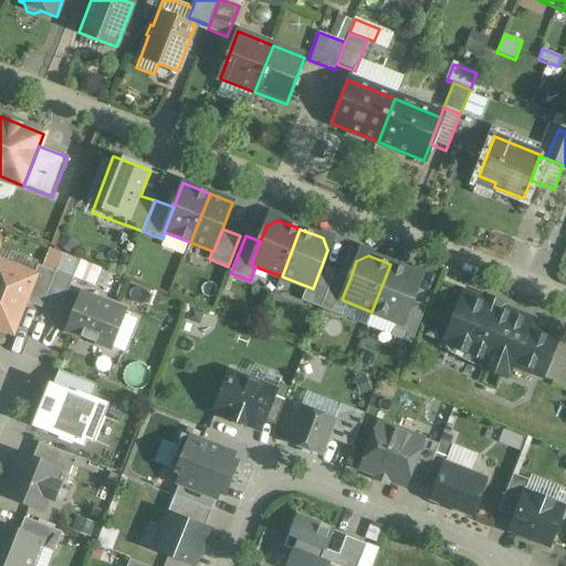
[(45,276),(0,258),(0,332),(20,339),(45,276)]
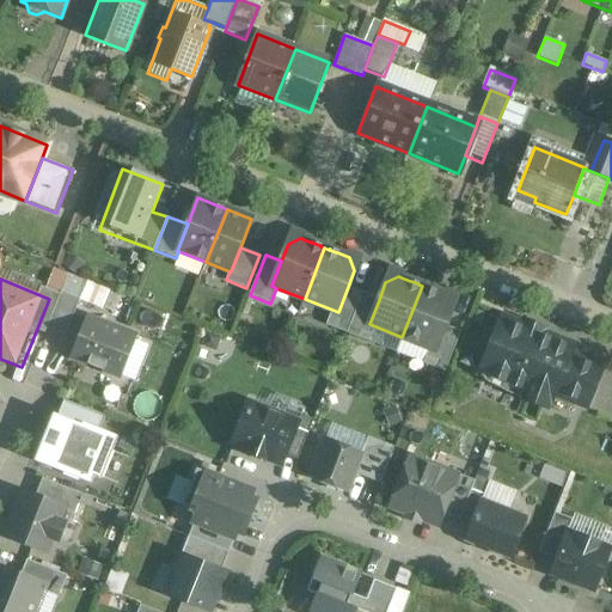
[(434,291),(428,288),(427,287),(427,288),(422,286),(402,337),(429,348),(435,350),(446,325),(452,308),(446,295),(435,291),(434,291)]
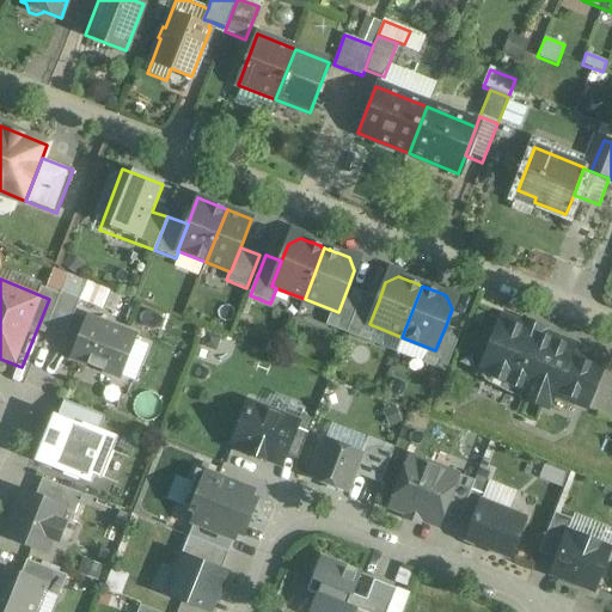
[(362,294),(348,287),(338,312),(332,310),(325,325),(347,334),(362,294)]
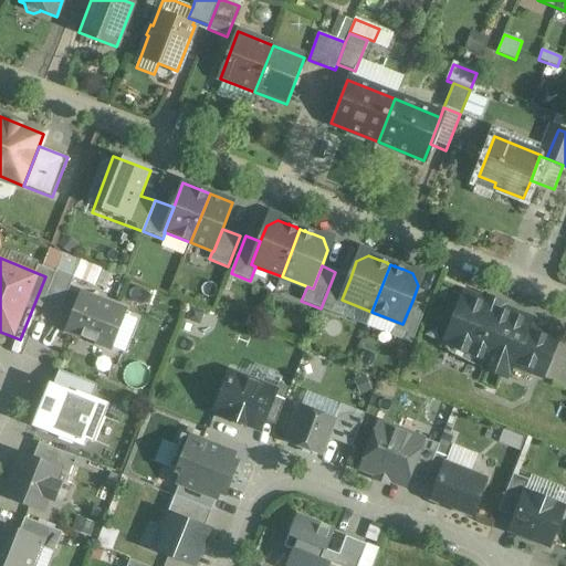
[(335,272),(321,308),(341,316),(347,302),(342,300),(350,278),(335,272)]
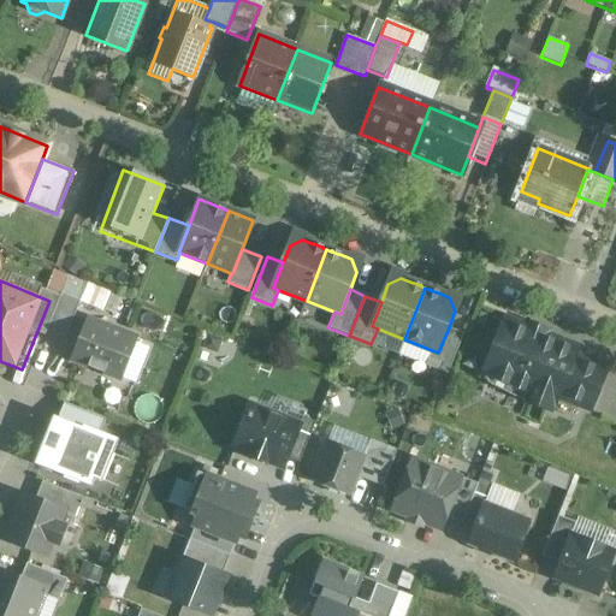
[(147,338),(92,317),(73,361),(129,383),(147,338)]
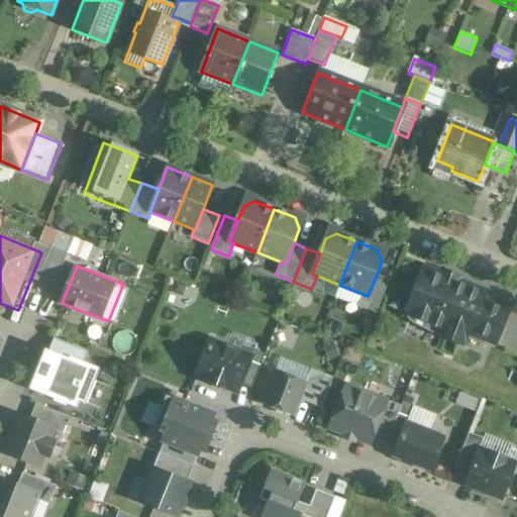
[(516,311),(516,307),(423,271),(404,319),(499,356),(516,311)]
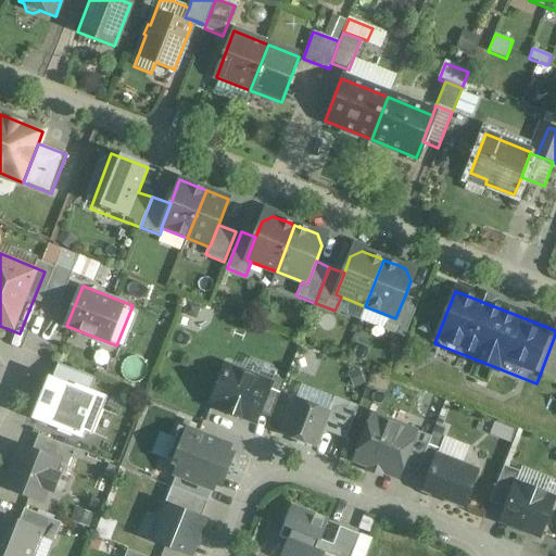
[(405,295),(395,318),(390,316),(384,330),(404,338),(418,302),(405,295)]
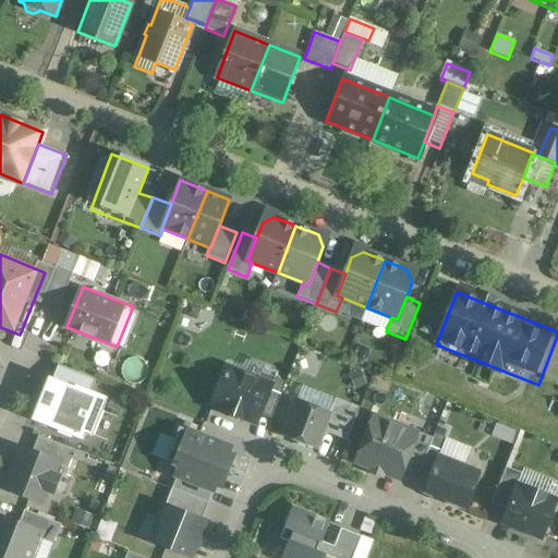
[(290,387),(232,364),(215,409),(271,432),(290,387)]
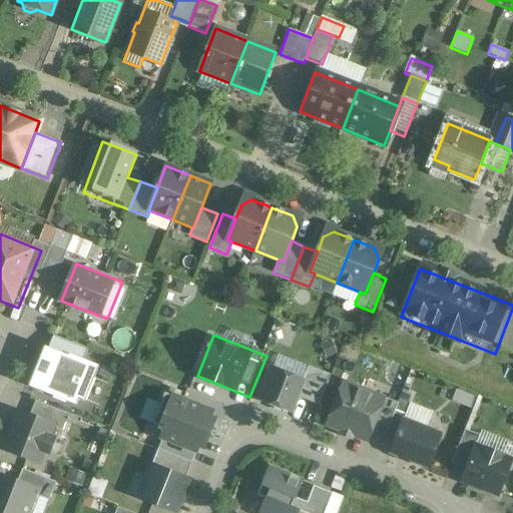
[(87,350),(54,337),(49,349),(69,357),(69,356),(83,361),(87,350)]
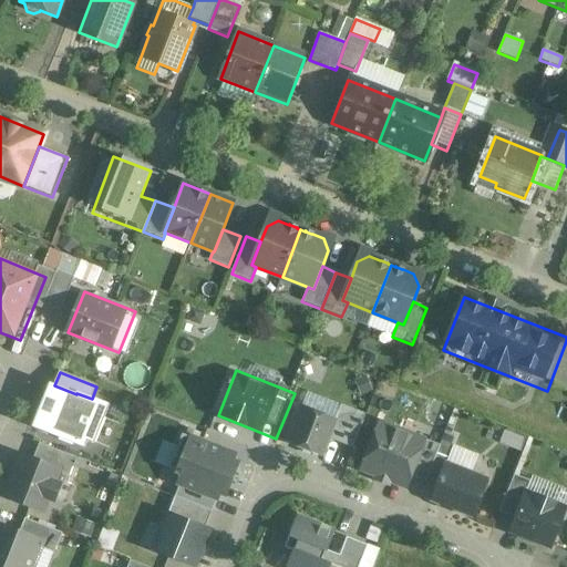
[(54,385),(50,384),(33,426),(84,447),(88,440),(93,442),(103,418),(94,414),(99,402),(92,399),(76,393),(76,394),(54,385)]
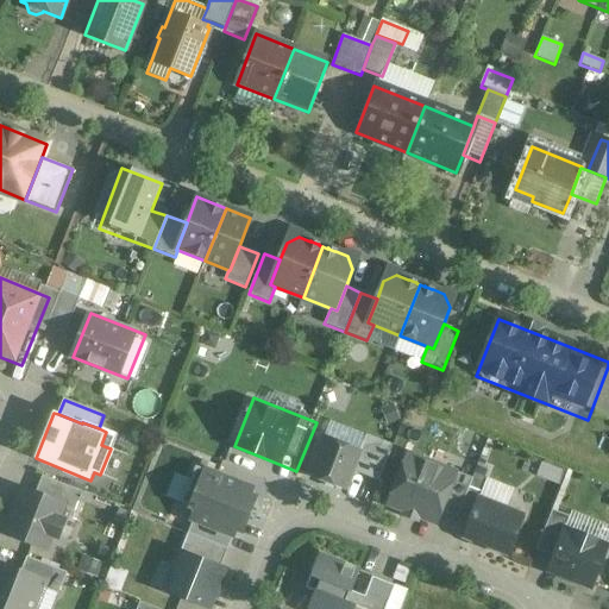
[(359,451),(324,437),(309,476),(345,489),(352,469),(359,451)]
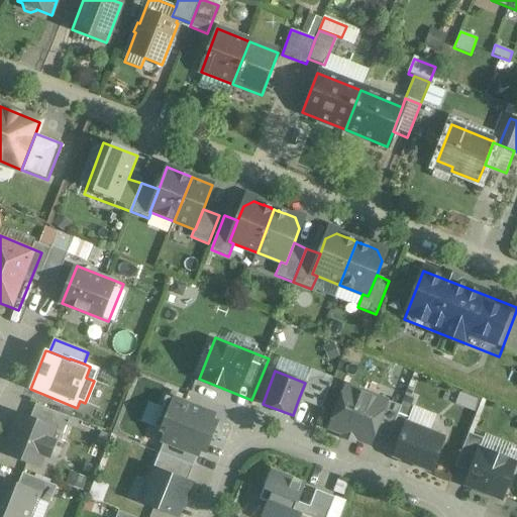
[(331,385),(308,376),(306,383),(305,383),(299,398),(322,407),(331,385)]
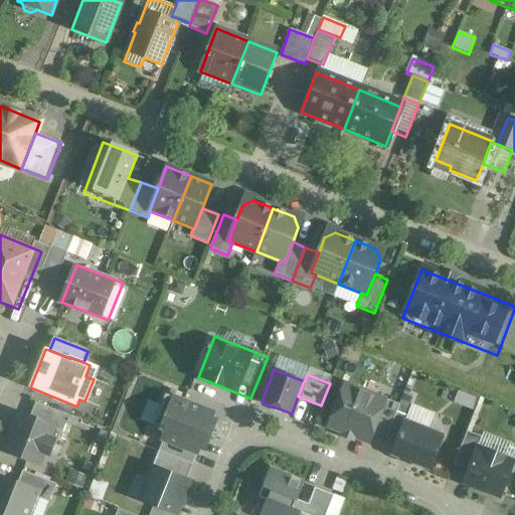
[(367,445),(373,430),(385,398),(344,382),(326,428),(367,445)]
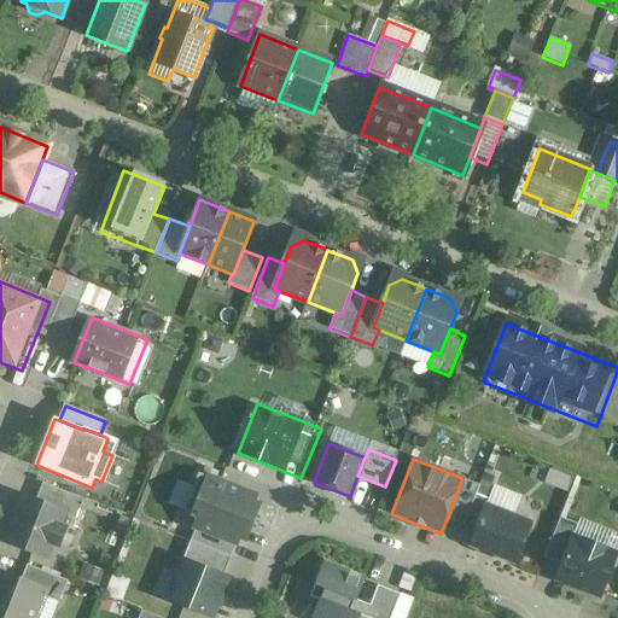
[(272,499),(194,470),(170,535),(190,542),(231,558),(248,564),(272,499)]
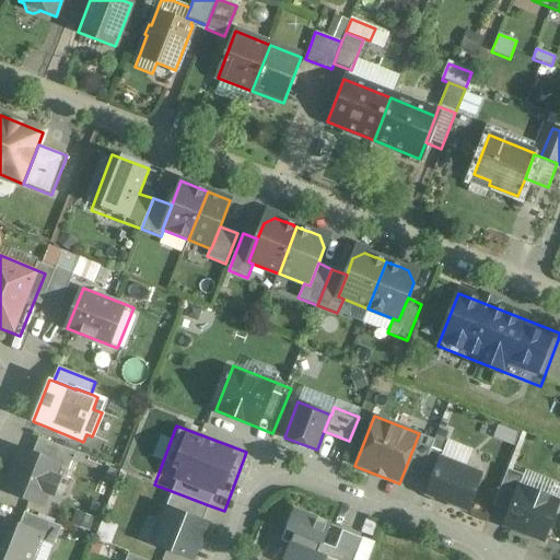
[(434,439),(419,433),(406,467),(421,473),(431,448),(434,439)]
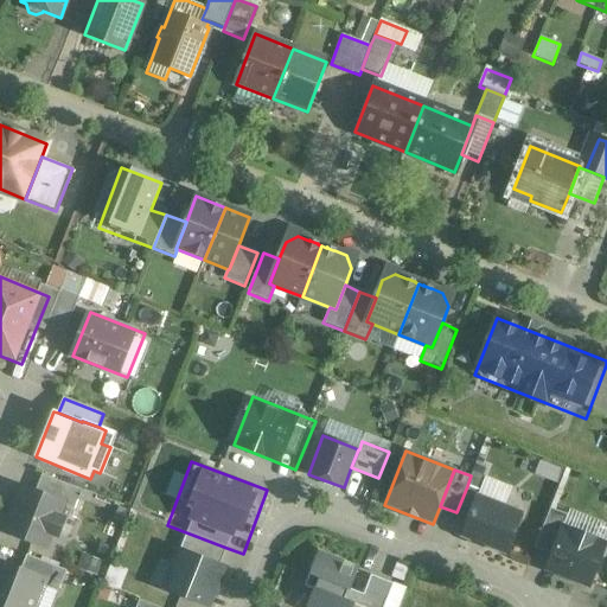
[(485,478),(472,473),(471,475),(467,486),(480,491),(485,478)]
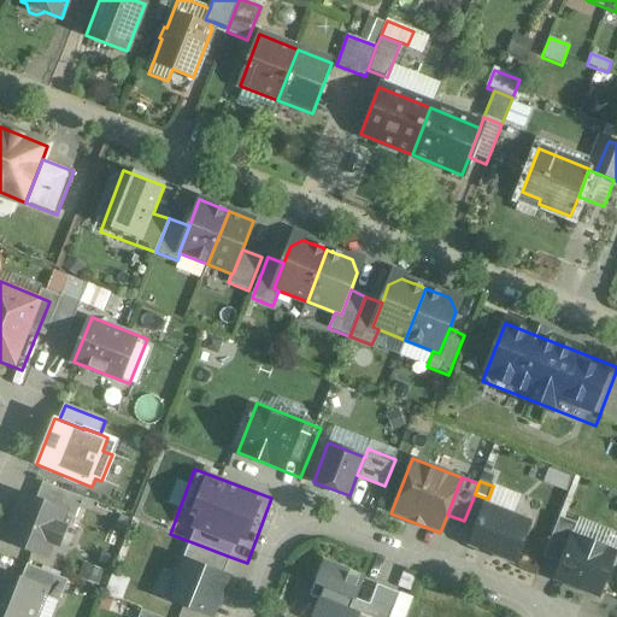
[(83,499),(42,482),(36,500),(47,505),(64,512),(64,513),(76,518),(83,499)]
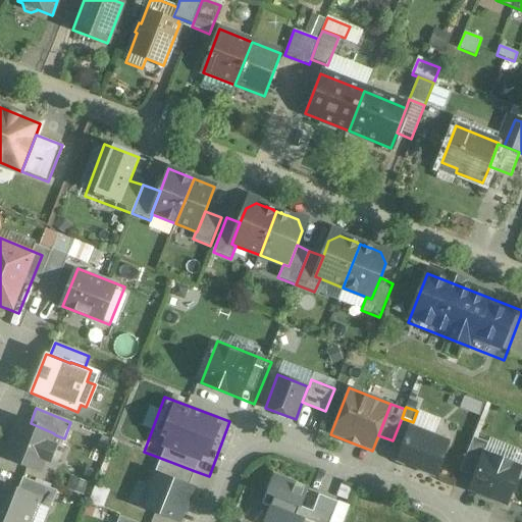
[(413,422),(402,418),(393,440),(404,446),(411,428),(413,422)]
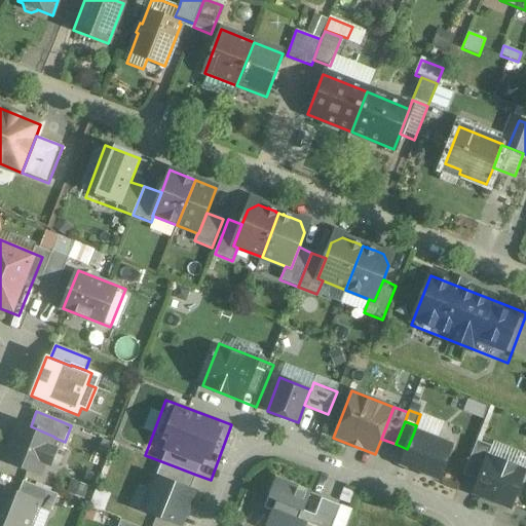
[(31,426),(20,422),(5,460),(39,475),(44,462),(50,464),(55,451),(49,449),(54,438),(54,437),(40,430),(31,426)]
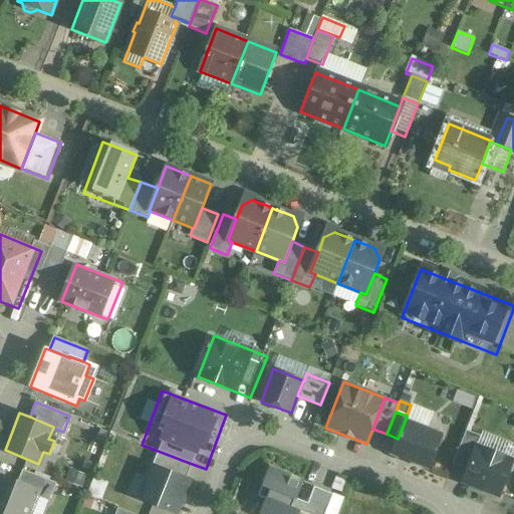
[(440,436),(405,422),(398,439),(392,454),(428,467),(440,436)]
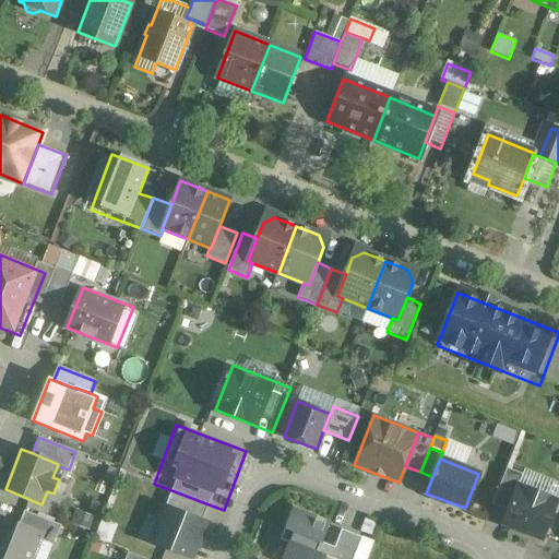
[(507,468),(492,506),(508,512),(518,487),(523,475),(507,468)]
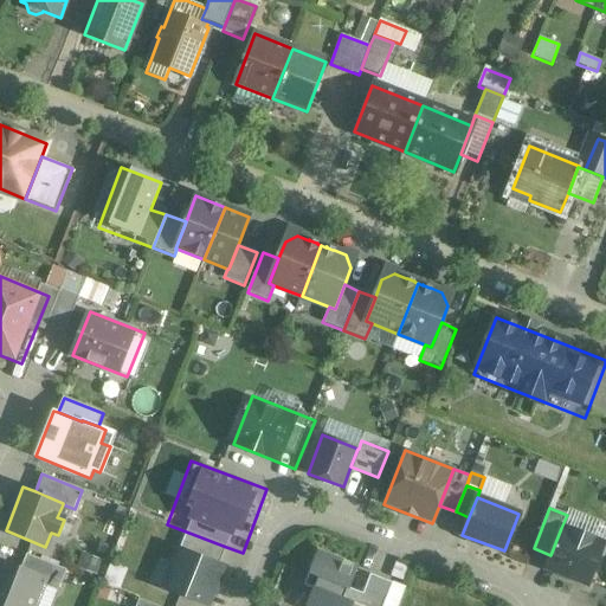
[(591,537),(575,532),(575,534),(561,528),(550,555),(546,568),(587,585),(604,545),(590,539),(591,537)]
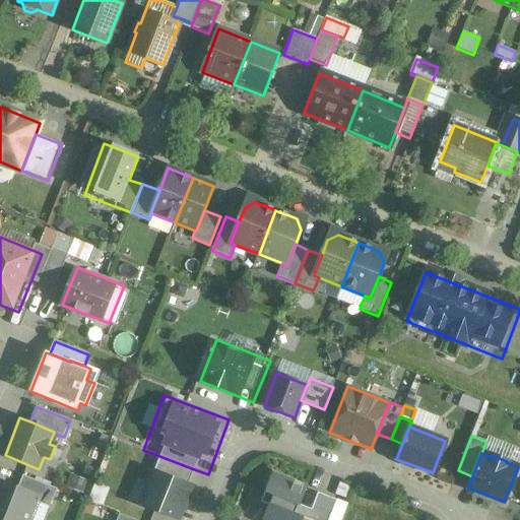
[(194,469),(159,456),(154,471),(188,484),(194,469)]
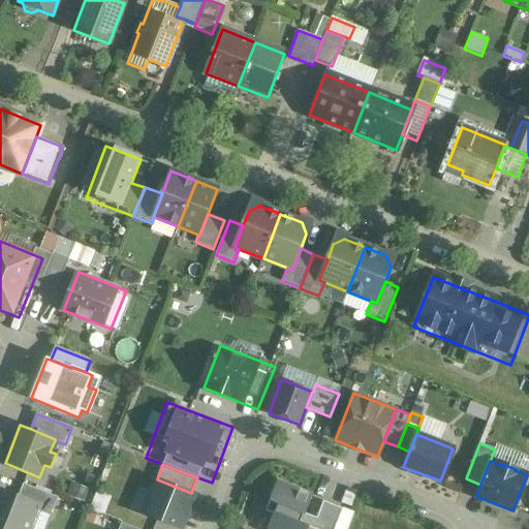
[(191,493),(157,479),(151,493),(154,498),(147,515),(181,528),(185,518),(187,519),(193,504),(191,503),(195,494),(191,493)]
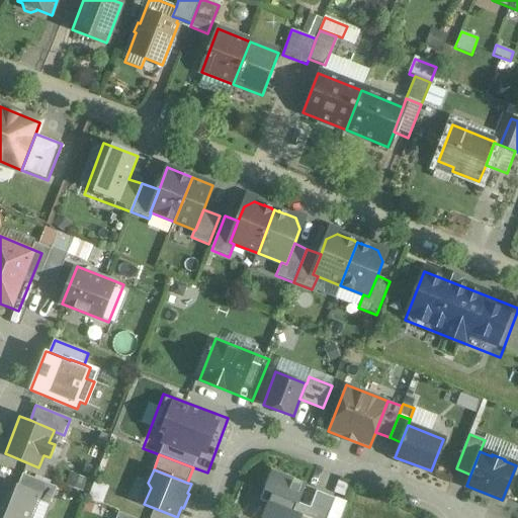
[(57,488),(22,473),(17,487),(38,496),(36,501),(50,506),(57,488)]
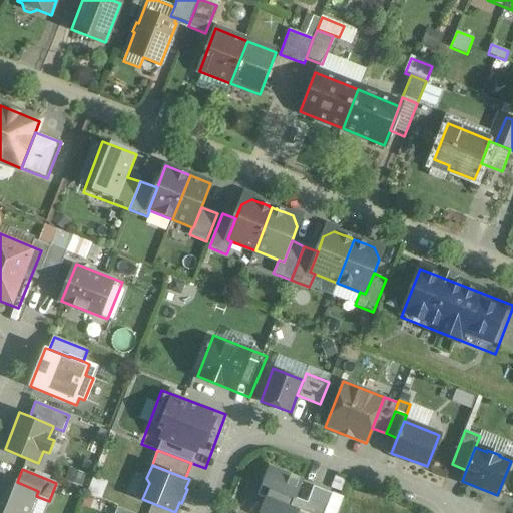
[(303,482),(269,469),(262,486),(270,489),(294,499),(296,500),(296,498),(303,482)]
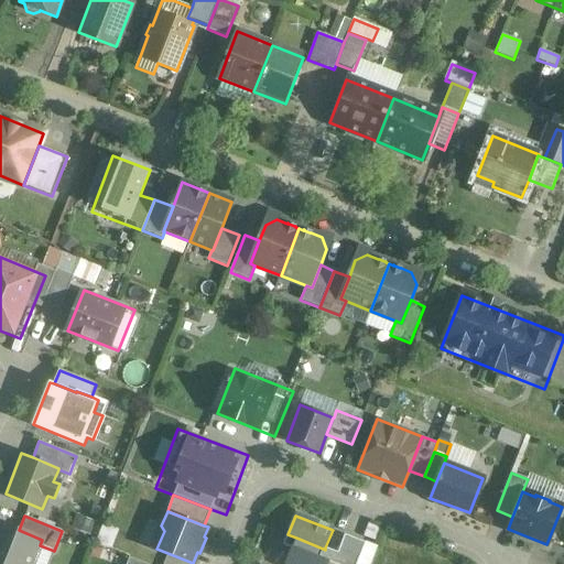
[(19,530),(3,524),(0,525),(0,557),(14,563),(31,563),(40,545),(42,540),(19,530)]
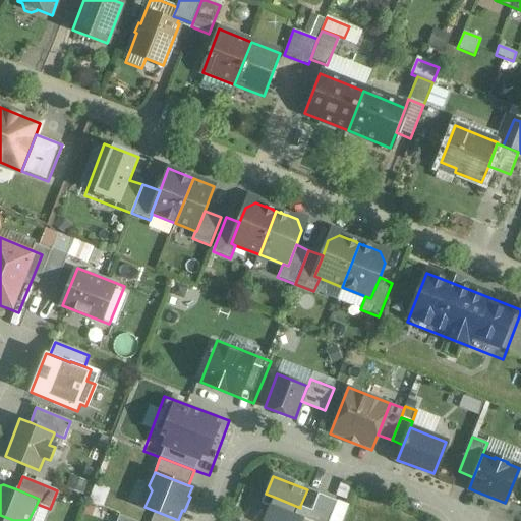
[(274,497),(266,494),(262,504),(269,507),(270,505),(271,505),(274,497)]
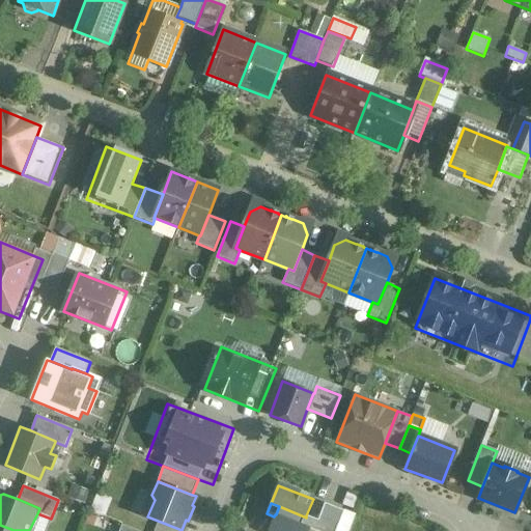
[(325,503),(317,521),(306,515),(306,518),(304,516),(301,524),(310,528),(310,529),(313,530),(335,530),(344,511),(325,503)]
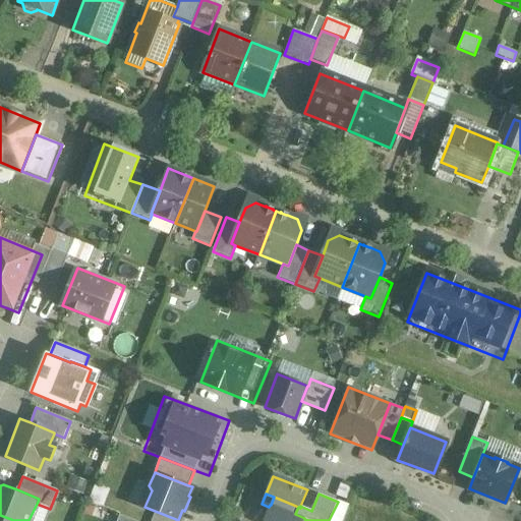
[(298,507),(274,497),(271,505),(295,514),(298,507)]
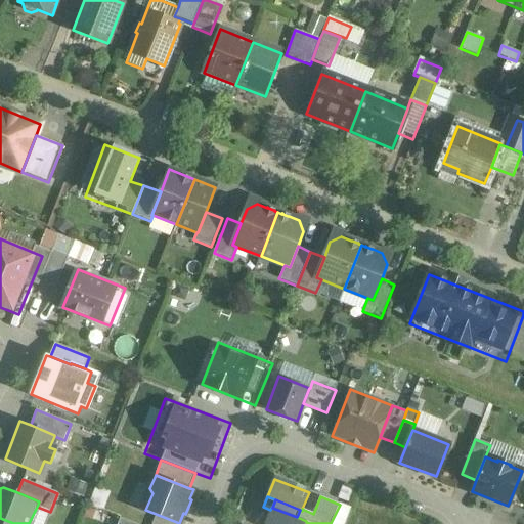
[(272,508),(271,508),(270,510),(264,523),(305,523),(306,522),(306,521),(297,517),(272,508)]
